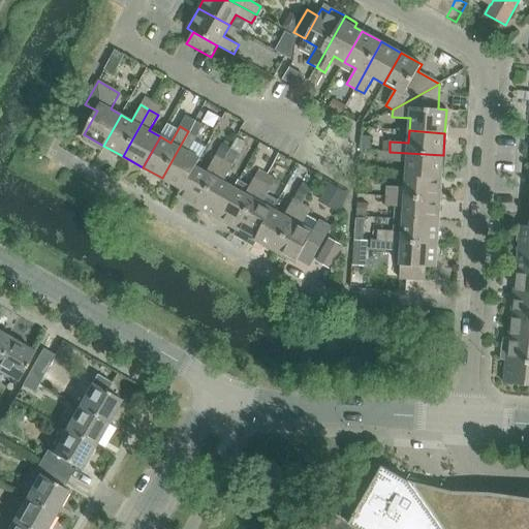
[(195,166),(196,166),(200,158),(206,150),(193,143),(197,136),(188,131),(162,178),(182,189),(195,166)]
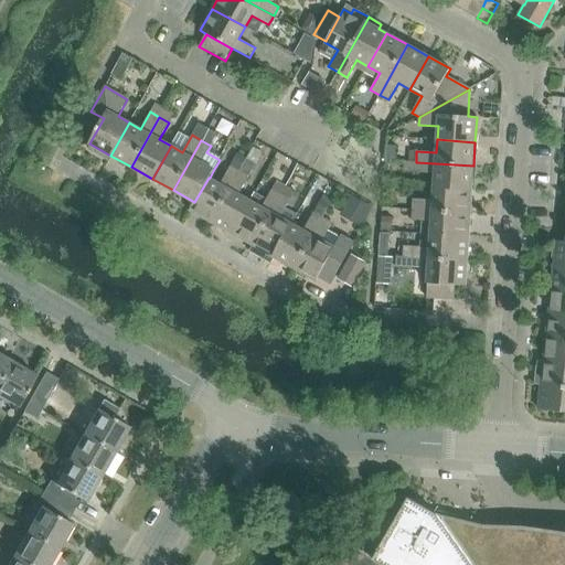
[(435,173),(434,187),(471,190),(473,166),(416,162),(415,172),(435,173)]
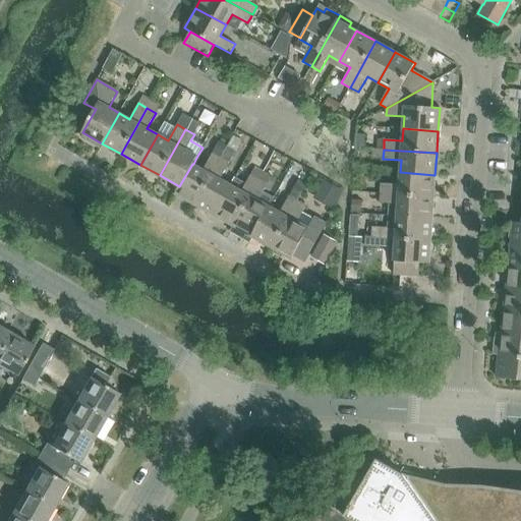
[(174,193),(194,205),(220,159),(212,154),(203,170),(193,164),(192,164),(179,186),(174,193)]
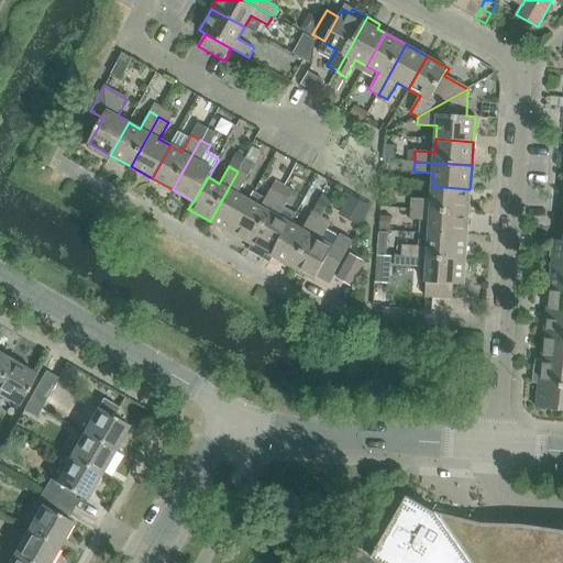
[(210,221),(231,233),(250,200),(238,194),(247,177),(238,172),(210,221)]
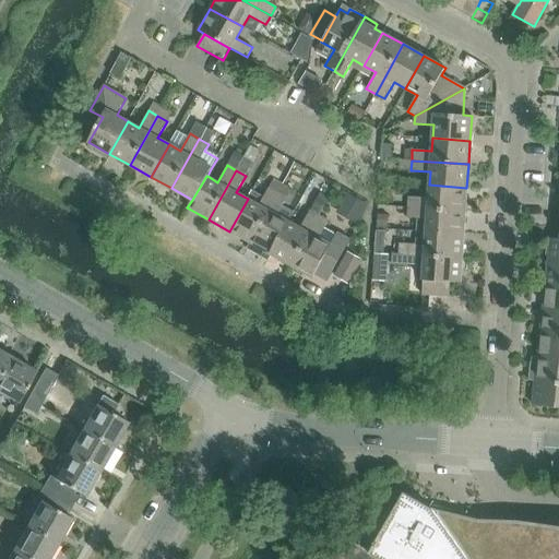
[(229,232),(250,242),(277,193),(282,186),(273,180),(264,197),(252,190),(248,199),(229,232)]
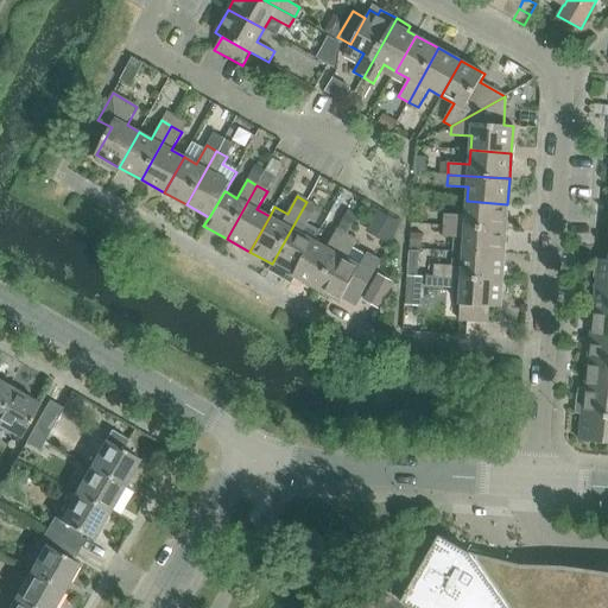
[(444,214),(444,226),(506,229),(507,204),(467,201),(466,215),(444,214)]
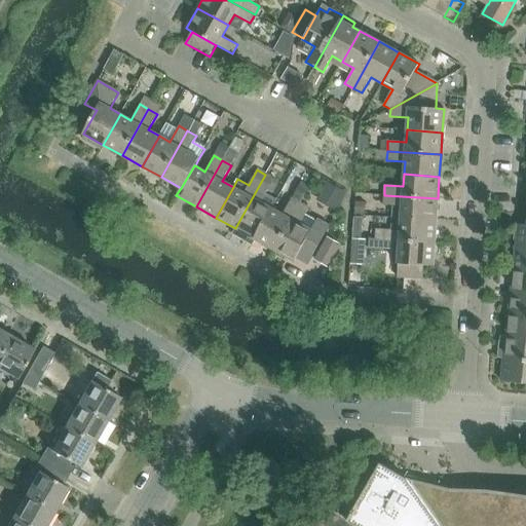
[(250,236),(255,239),(272,209),(276,200),(265,194),(270,186),(261,182),(235,228),(232,233),(247,241),(250,236)]
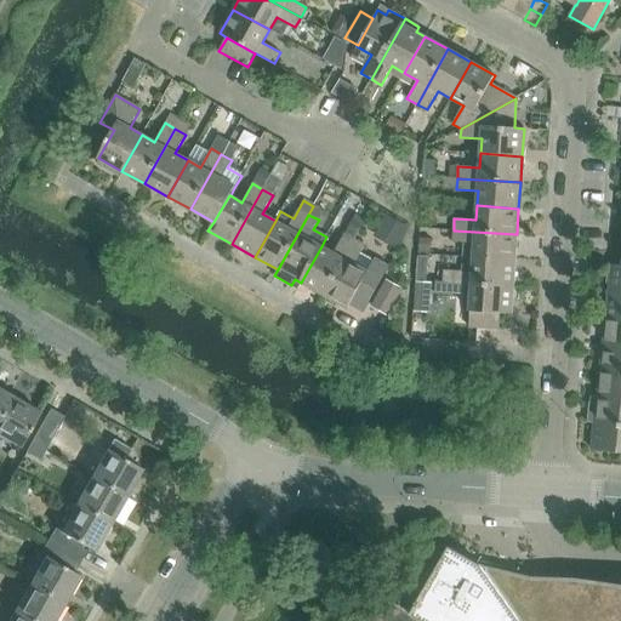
[(463,243),(462,257),(514,261),(517,234),(454,231),(444,229),(443,241),(463,243)]
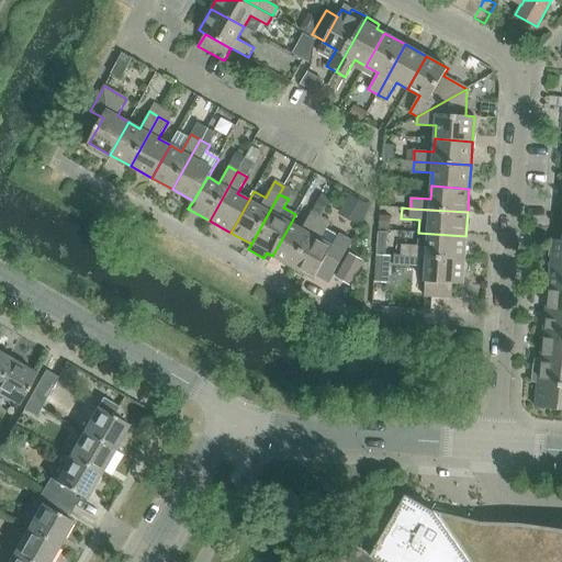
[(272,256),(293,267),(321,217),(312,212),(302,228),(291,223),(272,256)]
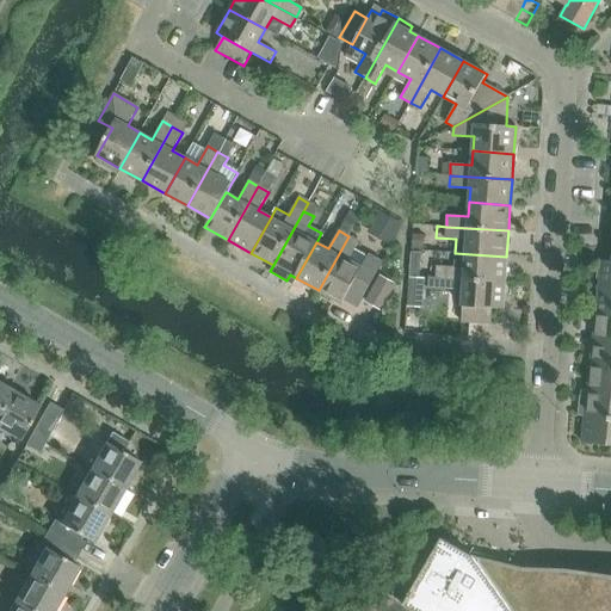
[(349,236),(319,290),(343,303),(345,300),(358,307),(382,263),(369,255),(368,257),(355,250),(358,241),(349,236)]
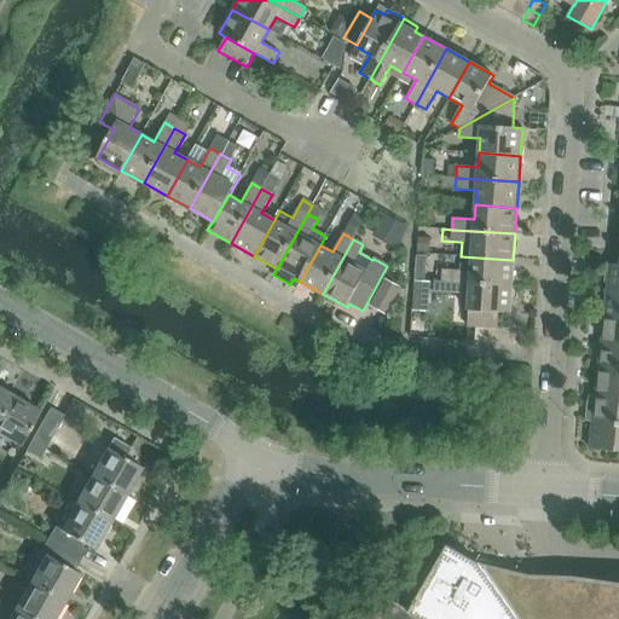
[(440,270),(439,281),(449,282),(512,285),(513,260),(461,256),(460,271),(440,270)]
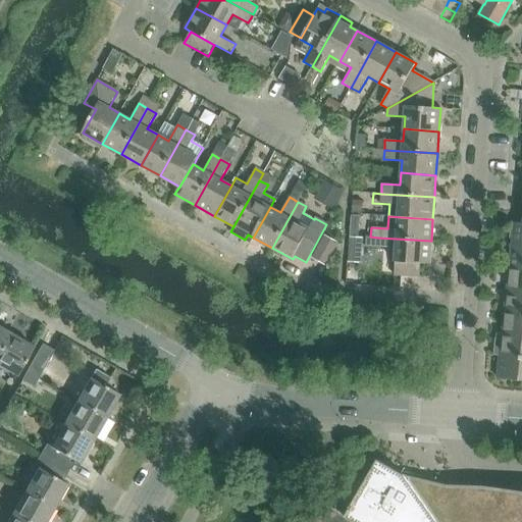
[(521,222),(514,222),(512,246),(521,246),(521,222)]
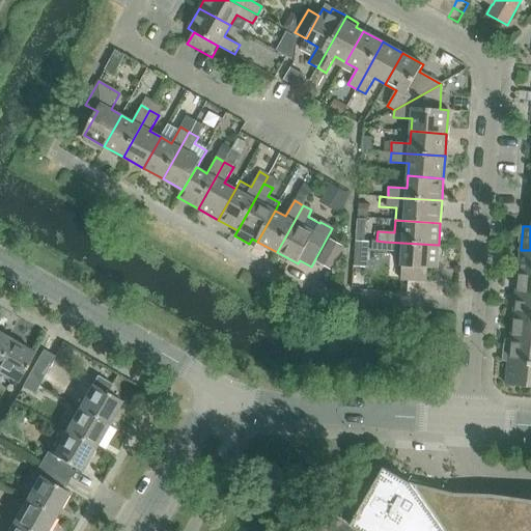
[(317,261),(332,270),(344,247),(330,240),(317,261)]
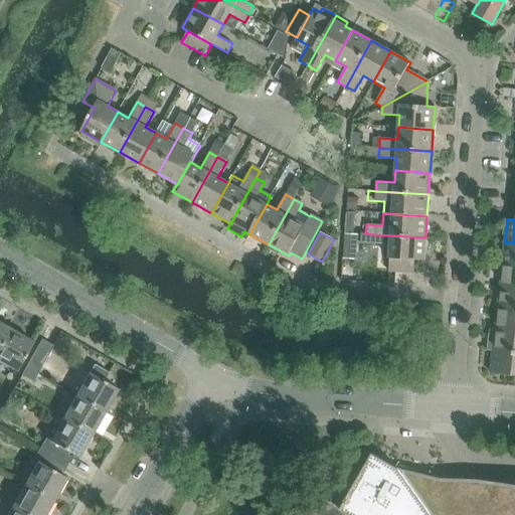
[(425,237),(373,234),(372,243),(390,244),(389,259),(388,271),(413,273),(414,260),(423,261),(425,237)]
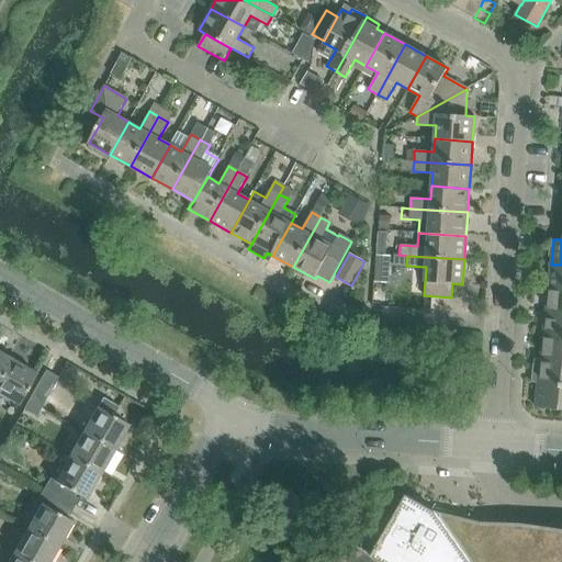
[(561,265),(551,265),(548,288),(561,289),(561,265)]
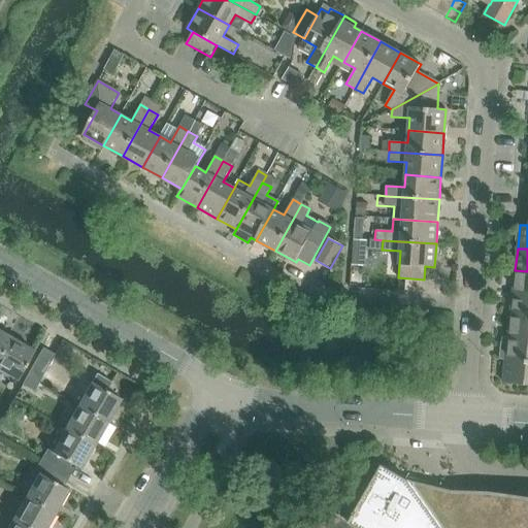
[(527,271),(515,270),(513,293),(527,294),(527,271)]
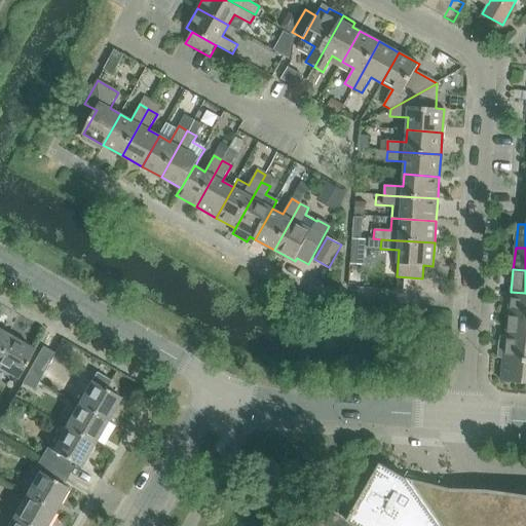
[(525,293),(511,292),(509,313),(525,314),(525,293)]
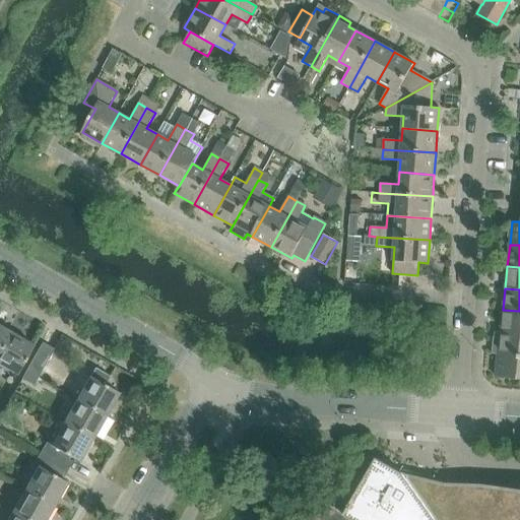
[(519,311),(503,310),(500,332),(519,333),(519,311)]
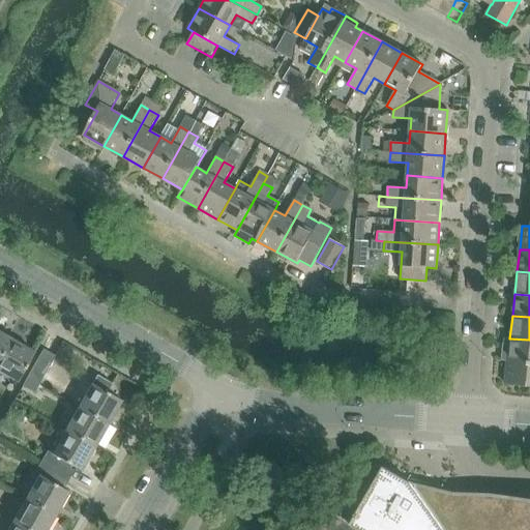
[(0,355),(9,339),(0,332),(0,355)]
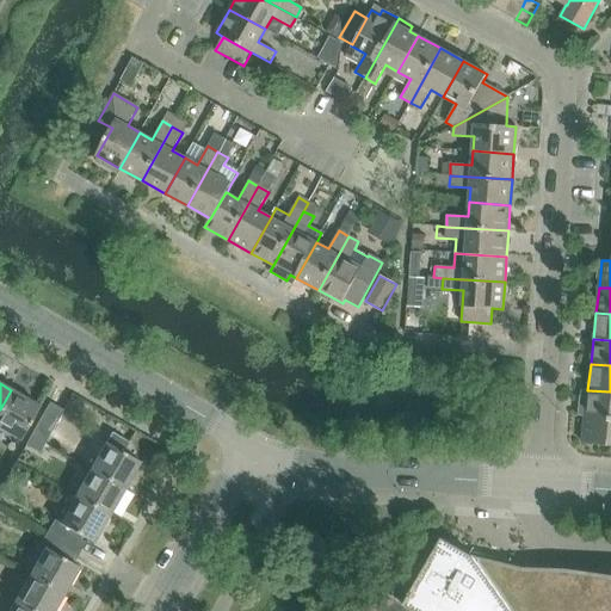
[(11,390),(0,409),(0,429),(19,440),(38,406),(11,390)]
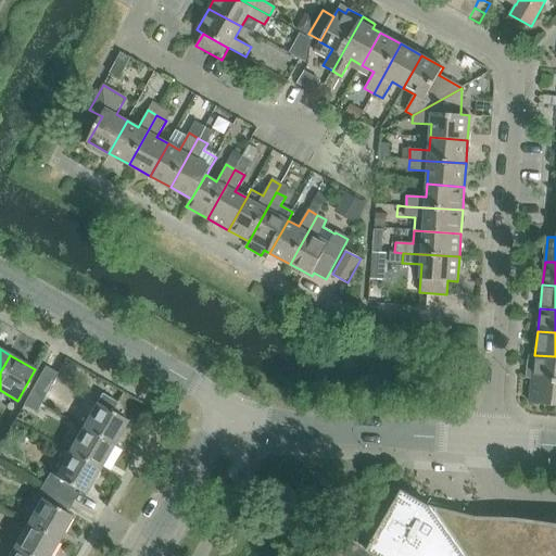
[(526,377),(532,378),(555,380),(555,356),(534,355),(534,363),(528,362),(526,377)]
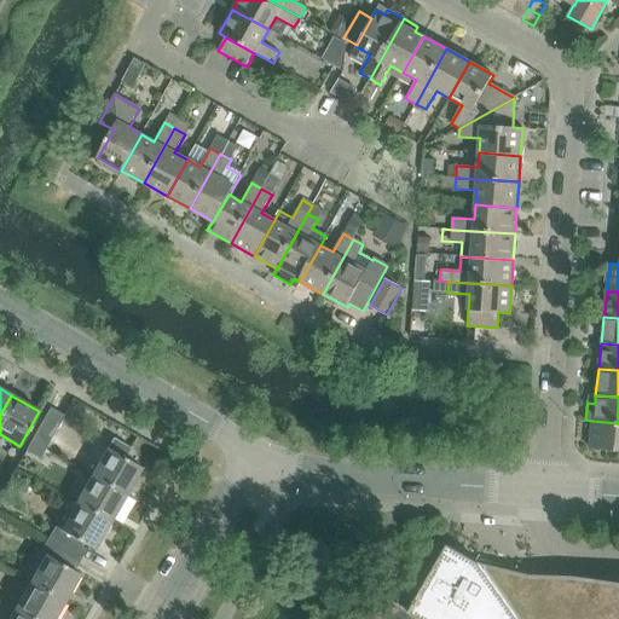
[(51,409),(32,443),(44,450),(64,416),(51,409)]
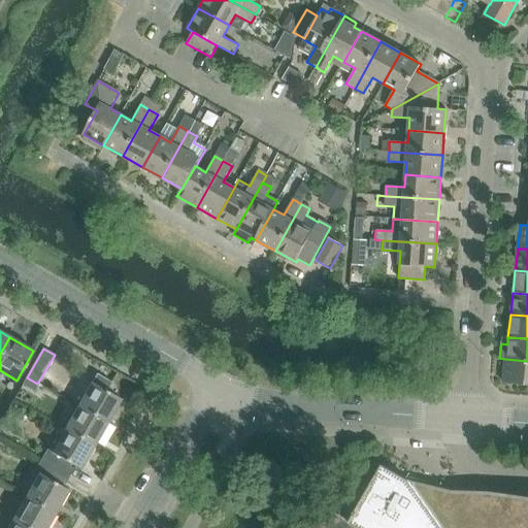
[(527,361),(505,359),(502,383),(527,385),(527,361)]
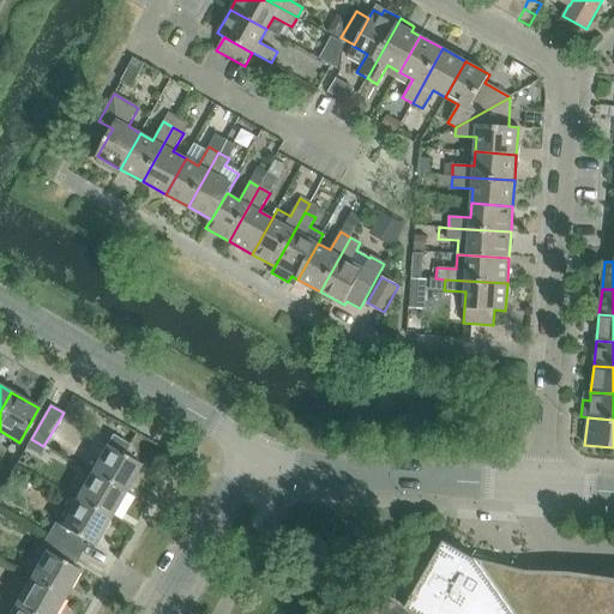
[(127,444),(112,434),(90,473),(124,492),(139,464),(121,455),(127,444)]
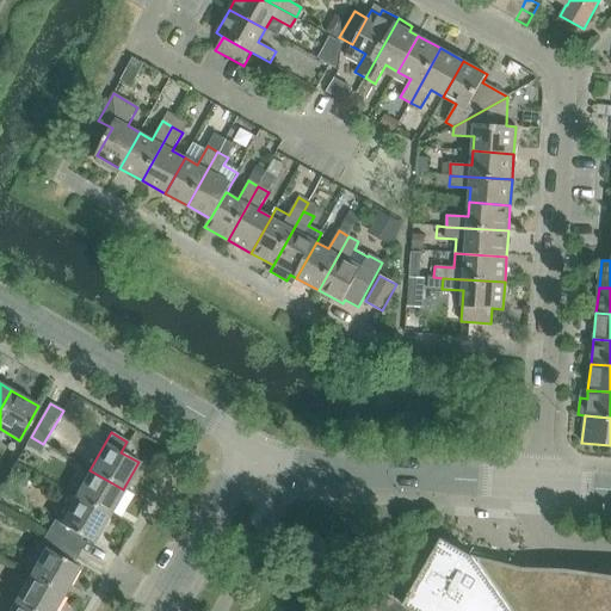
[(43,444),(31,437),(26,444),(38,451),(43,444)]
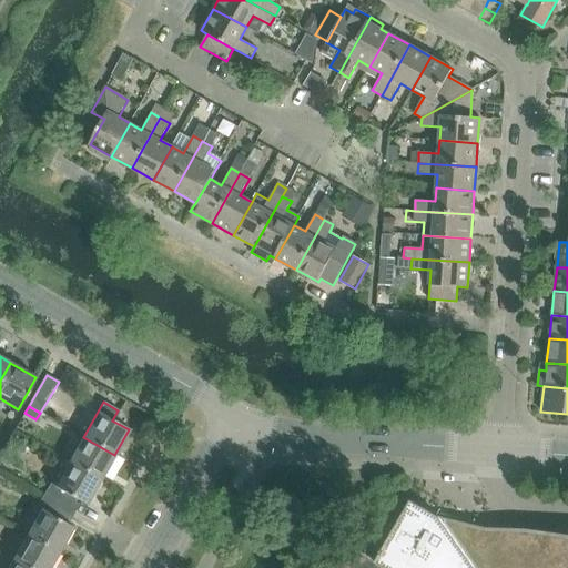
[(114,455),(83,437),(69,462),(100,479),(114,455)]
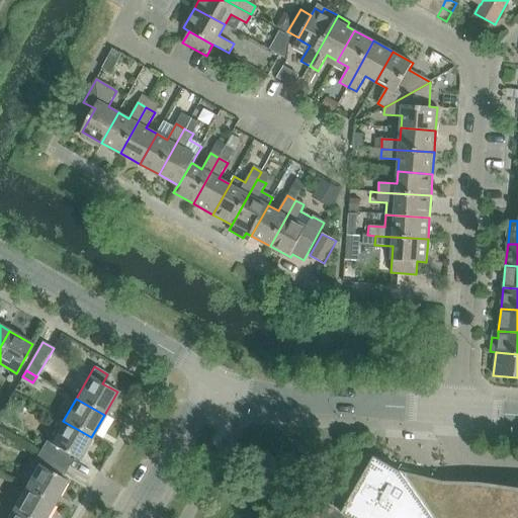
[(63,421),(50,444),(73,457),(78,460),(91,437),(63,421)]
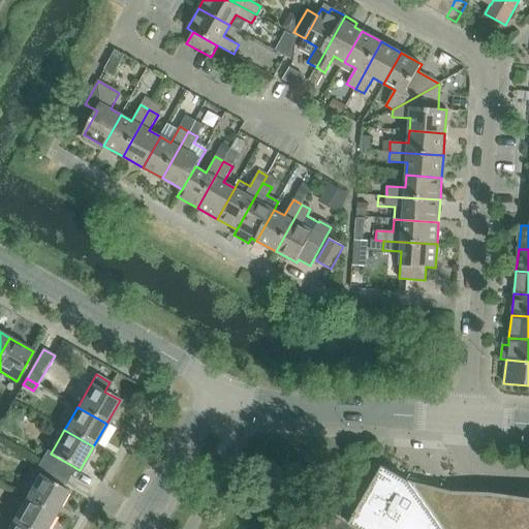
[(39,462),(68,478),(74,467),(51,454),(47,450),(39,462)]
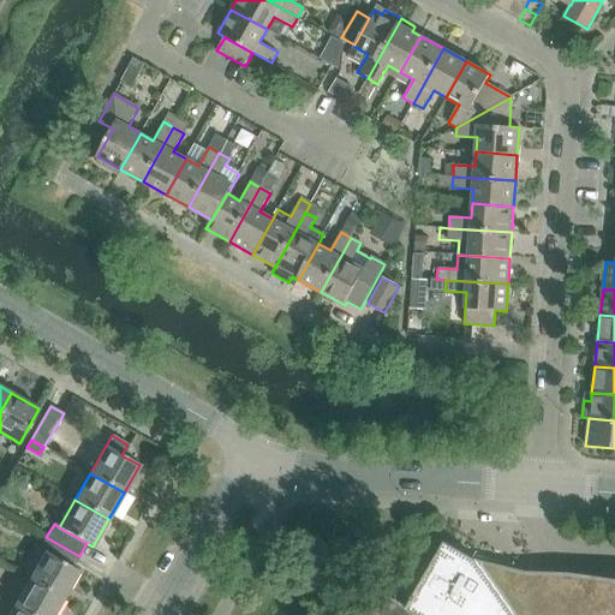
[(39,549),(45,553),(45,551),(72,568),(79,556),(46,537),(39,549)]
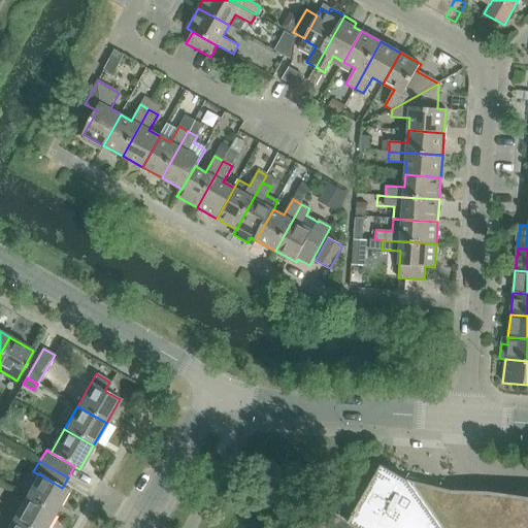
[(527,527),(527,496),(489,492),(452,491),(408,481),(382,465),(350,521),(330,509),(319,527),(527,527)]
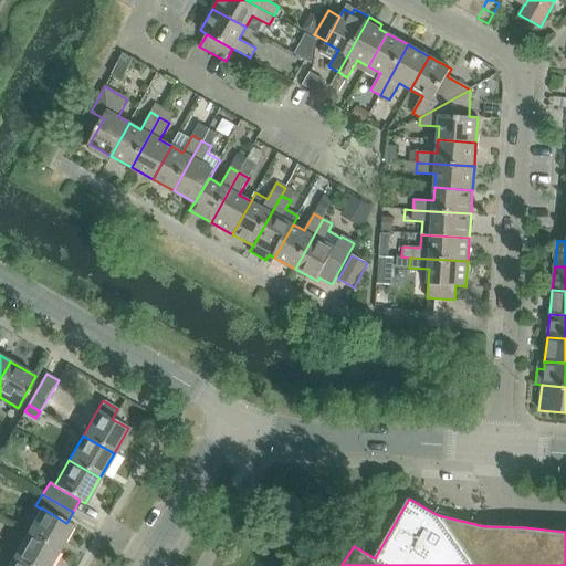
[(41,507),(41,509),(27,533),(58,551),(72,526),(66,523),(41,507)]
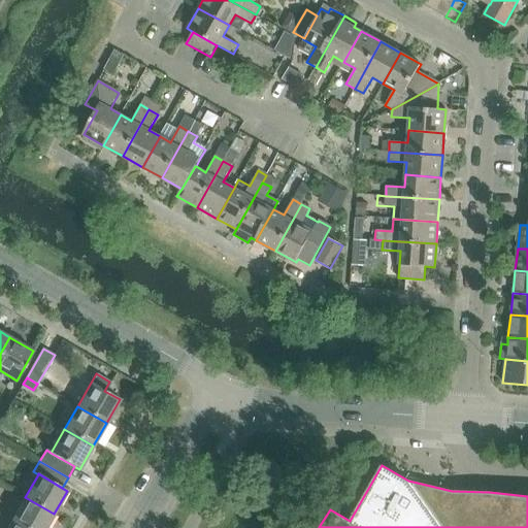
[(25,497),(11,520),(25,527),(45,527),(54,514),(25,497)]
